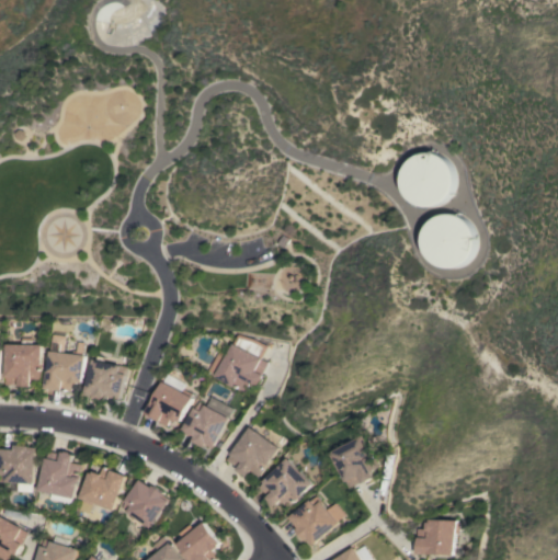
[(448,195),(446,198),(442,202),(439,205),(433,206),(429,207),(424,207),(419,207),(414,205),(410,203),(407,200),(403,196),(401,192),(399,187),(398,183),(398,179),(399,173),(400,169),(402,164),(406,161),(409,158),(413,155),(418,153),(422,152),(428,152),(432,152),(436,155),(441,157),(444,160),(447,163),(451,168),(452,172),(453,176),(453,181),(453,186),(451,191),(448,195)]
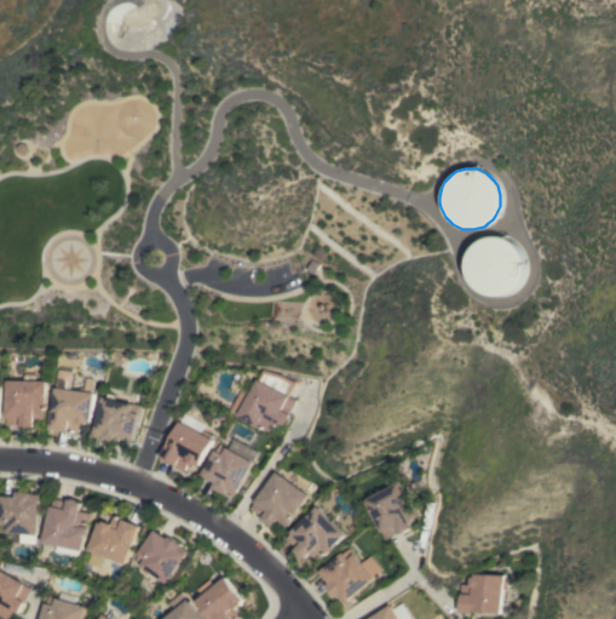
[(519,280),(517,285),(513,288),(510,292),(506,294),(501,297),(495,297),(490,297),(485,297),(481,294),(476,292),(472,288),(468,285),(466,280),(465,275),(464,270),(464,265),(465,261),(466,256),(468,251),(472,247),(476,244),(481,241),(485,239),(490,239),(495,239),(501,239),(506,241),(510,244),(513,247),(517,251),(519,256),(522,261),(522,265),(522,270),(522,275),(519,280)]
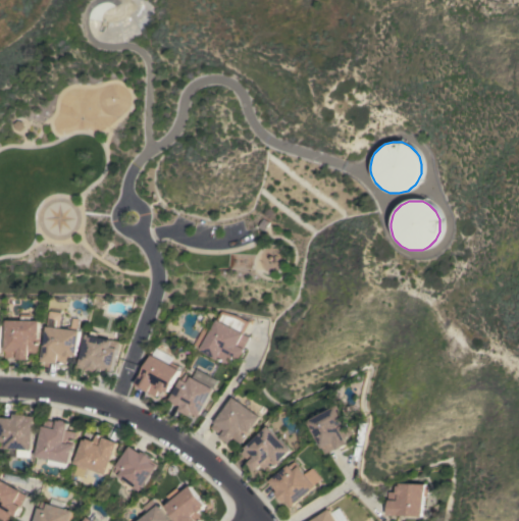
[(256,219),(252,228),(258,231),(263,223),(256,219)]
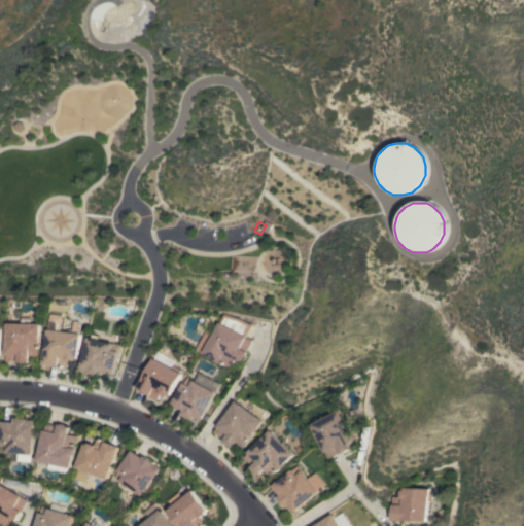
[(198,354),(199,352),(191,349),(200,330),(209,335),(218,315),(233,319),(246,326),(240,338),(246,341),(241,352),(243,353),(242,356),(243,356),(240,361),(239,360),(238,362),(232,359),(226,369),(210,360),(198,354)]
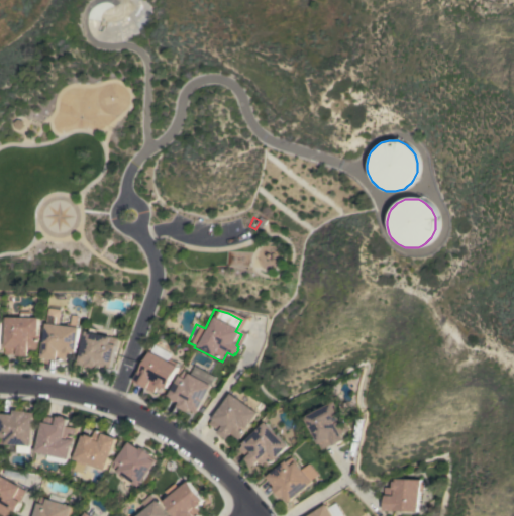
[(1,319),(34,318),(34,350),(25,350),(25,356),(23,356),(23,357),(16,357),(16,354),(2,354),(1,319)]
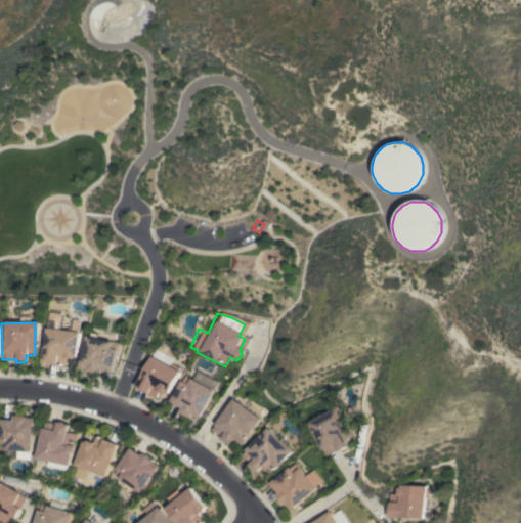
[(43,329),(77,333),(74,358),(70,358),(64,357),(63,365),(55,364),(55,365),(49,364),(49,365),(44,365),(44,364),(39,363),(43,329)]
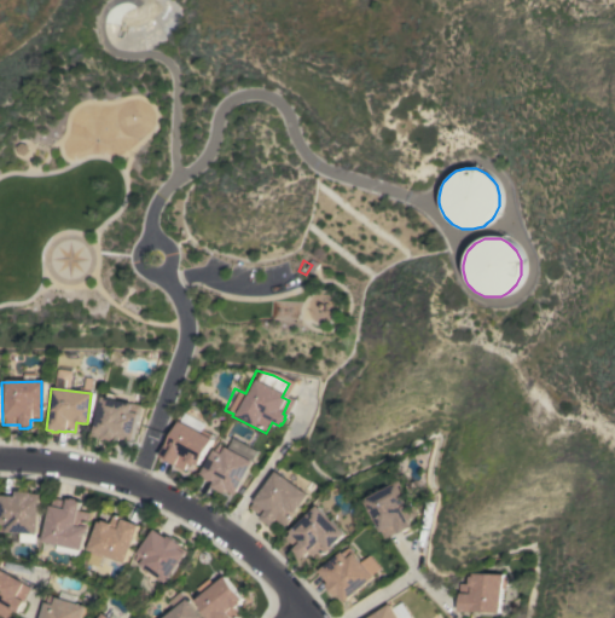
[(99,397),(138,406),(129,442),(115,438),(112,443),(98,439),(98,438),(90,437),(99,397)]
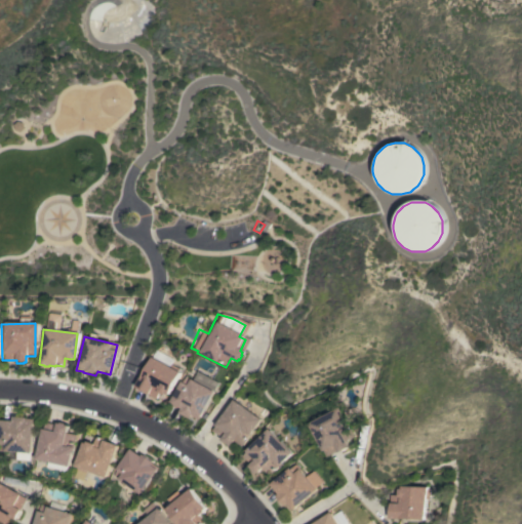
[(152,350),(170,360),(168,364),(176,369),(175,371),(177,372),(165,395),(163,394),(162,395),(157,392),(153,399),(146,396),(147,395),(132,387),(152,350)]
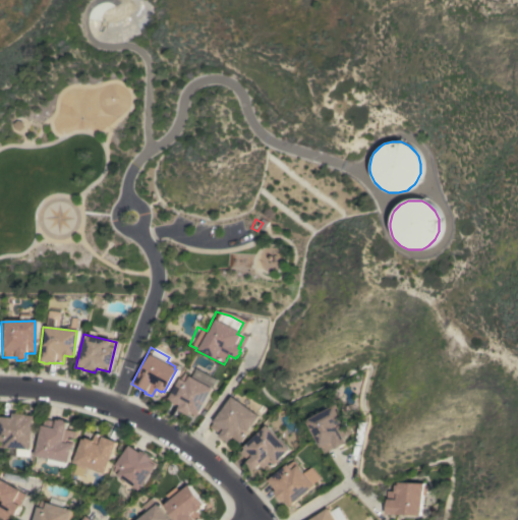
[(177,379),(178,379),(181,373),(186,377),(186,376),(210,389),(195,417),(188,413),(186,416),(175,410),(177,406),(175,404),(174,406),(170,404),(171,402),(166,400),(177,379)]
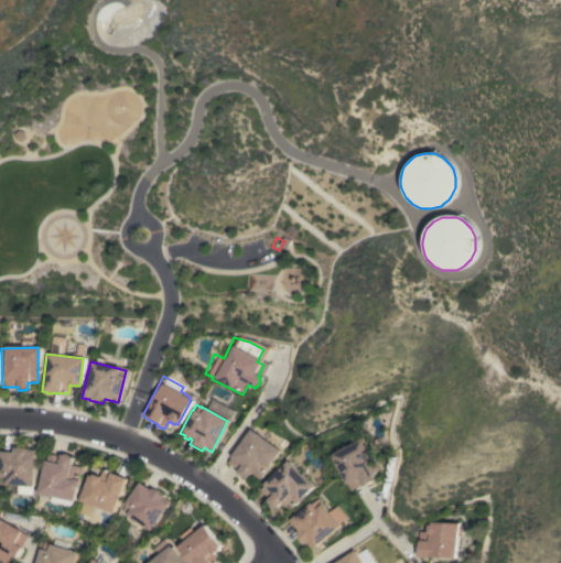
[(248,430),(278,451),(257,479),(249,474),(245,479),(235,473),(236,471),(225,463),(248,430)]
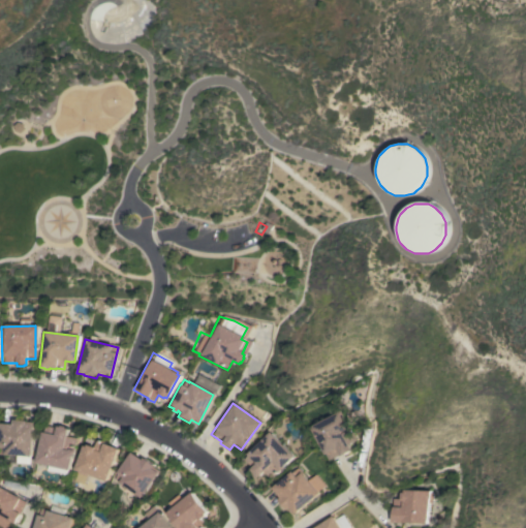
[(307,427),(337,411),(346,428),(353,440),(344,445),(347,451),(337,457),(337,455),(326,461),(322,455),(307,427)]
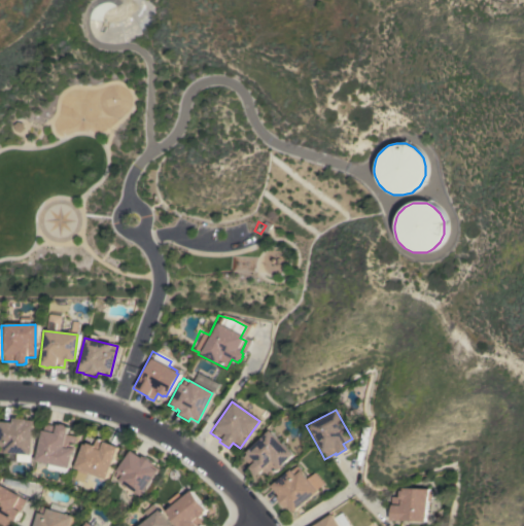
[(31,454),(5,453),(5,454),(0,453),(0,422),(11,423),(11,418),(25,419),(25,420),(33,421),(31,454)]
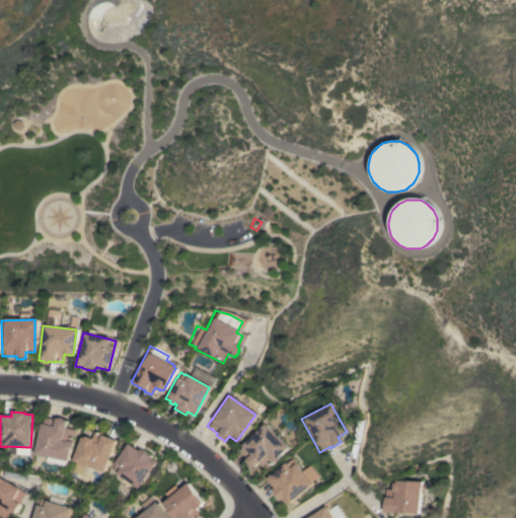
[(33,454),(41,424),(42,424),(43,419),(55,421),(55,419),(58,419),(58,418),(63,419),(63,420),(66,421),(64,429),(73,431),(71,442),(72,442),(71,448),(70,448),(67,461),(66,461),(64,468),(57,466),(57,465),(45,462),(46,457),(33,454)]
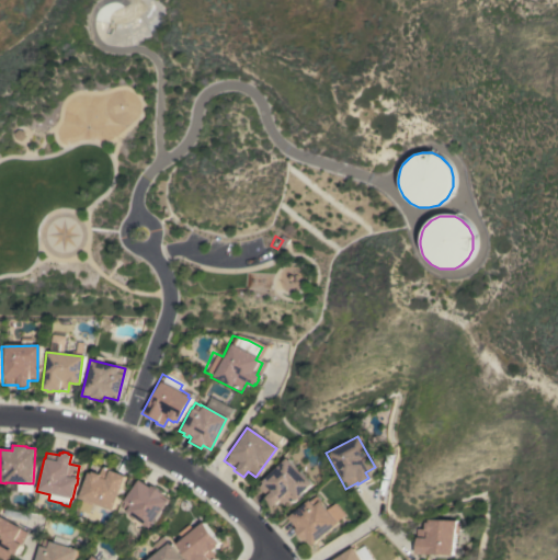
[(284,459),(309,484),(298,495),(299,496),(295,502),(294,500),(285,509),(277,501),(272,507),(270,505),(269,506),(264,502),(265,501),(263,498),(264,496),(255,488),(261,482),(260,482),(284,459)]
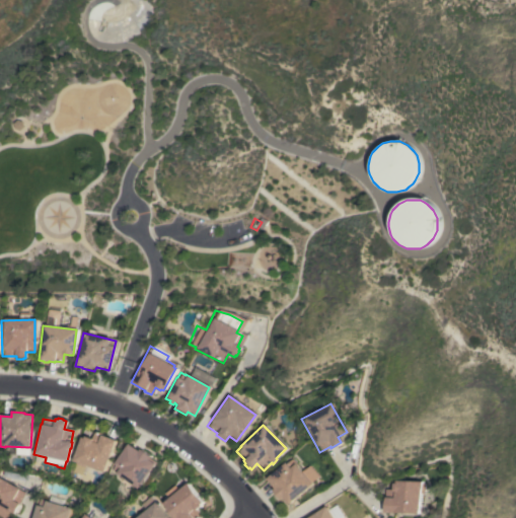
[(102,472),(84,465),(80,475),(71,471),(74,462),(72,461),(80,438),(83,439),(84,437),(90,439),(92,433),(115,441),(102,472)]
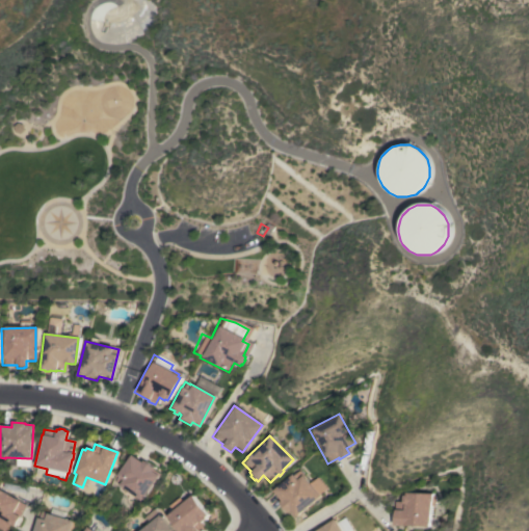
[(140,500),(118,485),(118,486),(112,482),(116,477),(115,476),(130,455),(140,463),(142,460),(153,468),(152,470),(158,475),(140,500)]
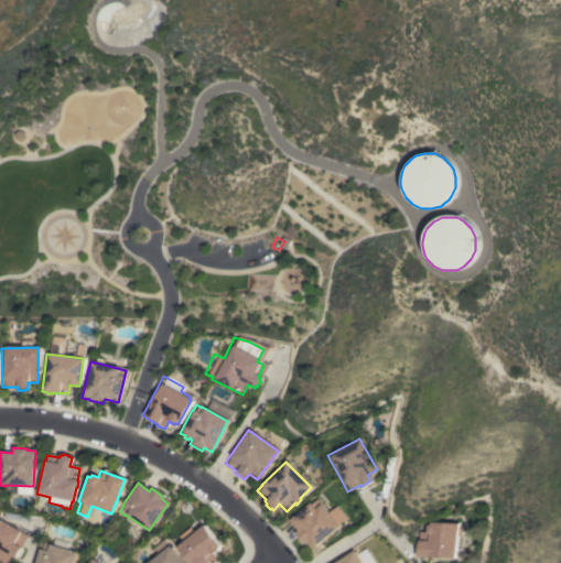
[(333,507),(343,519),(335,526),(336,527),(312,549),(305,542),(304,544),(294,533),(297,531),(288,521),(308,504),(309,505),(314,499),(321,507),(320,507),(325,513),(333,507)]
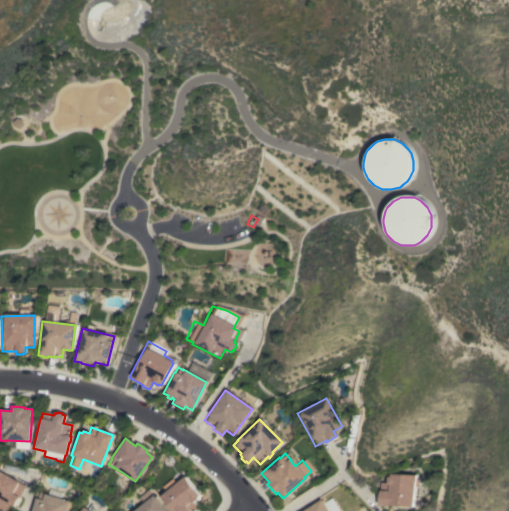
[(2,510),(0,509),(0,472),(19,482),(18,483),(23,486),(18,497),(19,497),(18,499),(19,499),(15,506),(14,506),(14,507),(9,504),(5,510),(2,510)]
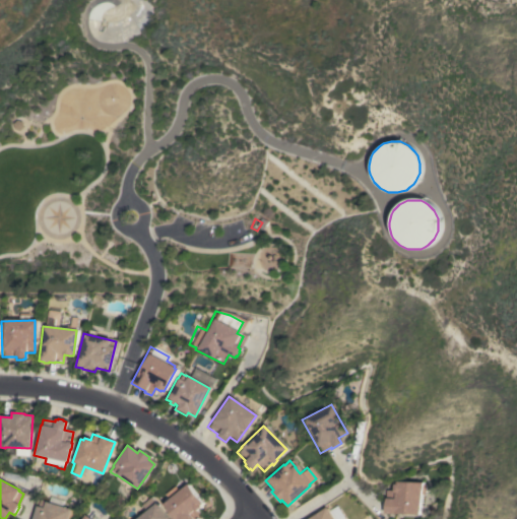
[(393,514),(393,515),(383,514),(384,491),(390,491),(391,484),(393,484),(393,481),(417,482),(417,485),(421,485),(419,496),(417,495),(416,515),(393,514)]
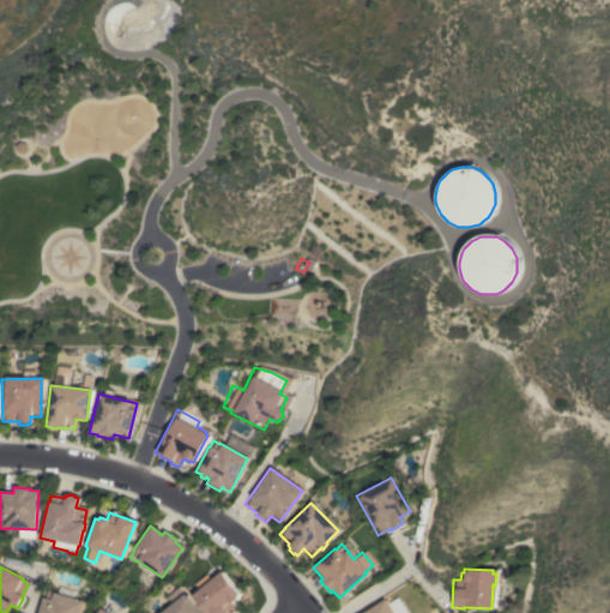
[(203,612),(189,595),(219,572),(237,595),(235,598),(236,599),(230,604),(236,611),(234,612),(203,612)]
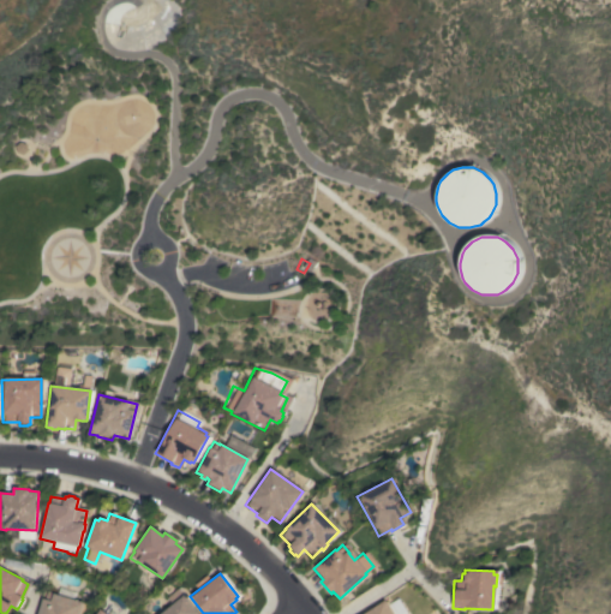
[(37,613),(45,591),(55,595),(58,588),(75,592),(72,600),(83,603),(79,613),(37,613)]
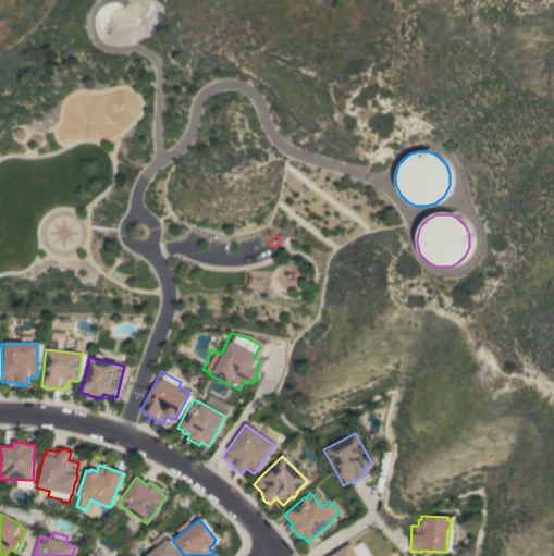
[(145,555),(165,540),(177,555),(145,555)]
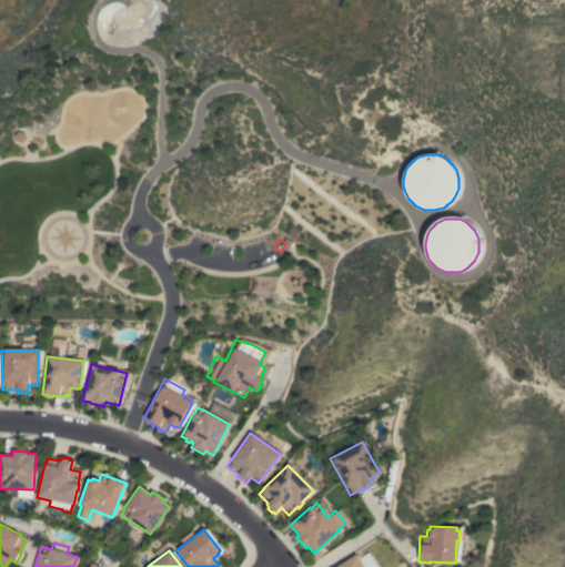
[(335,566),(353,555),(356,559),(364,554),(372,566),(335,566)]
